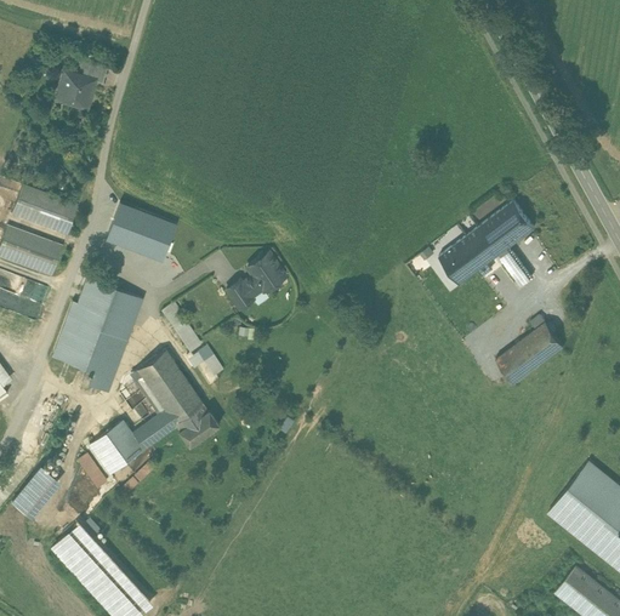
[(107,68),(86,62),(81,79),(94,83),(102,85),(107,68)]
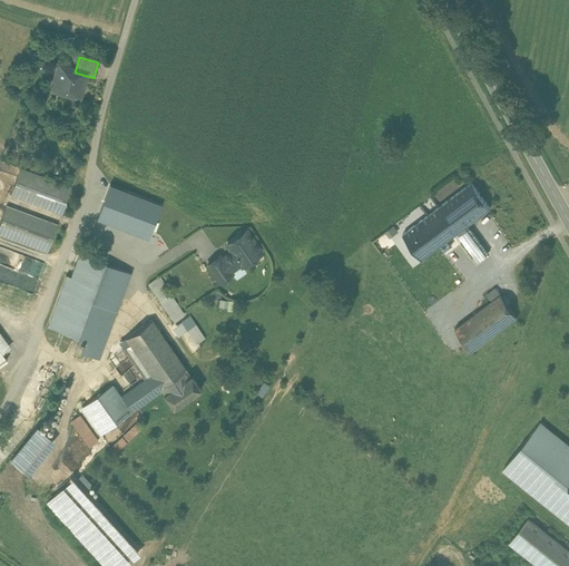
[(75,72),(58,68),(50,94),(79,101),(86,76),(75,72)]
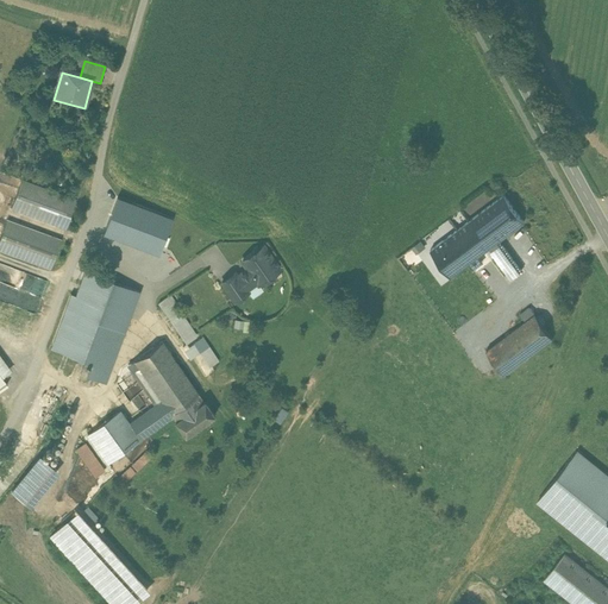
[(75,205),(20,184),(11,213),(64,233),(75,205)]
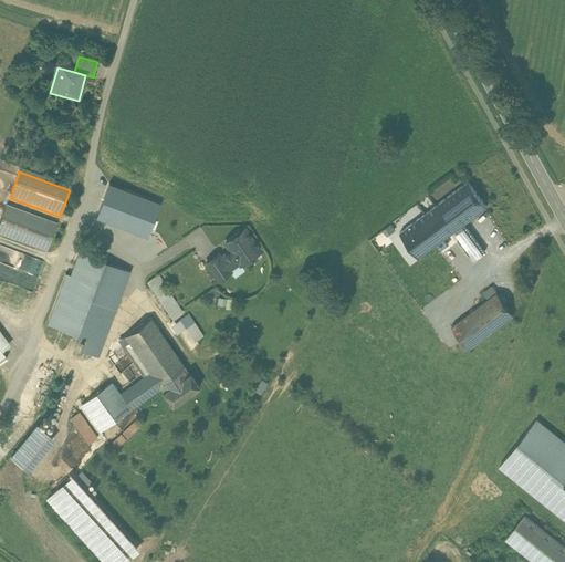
[(468,186),(441,206),(459,230),(462,228),(485,210),(468,186)]
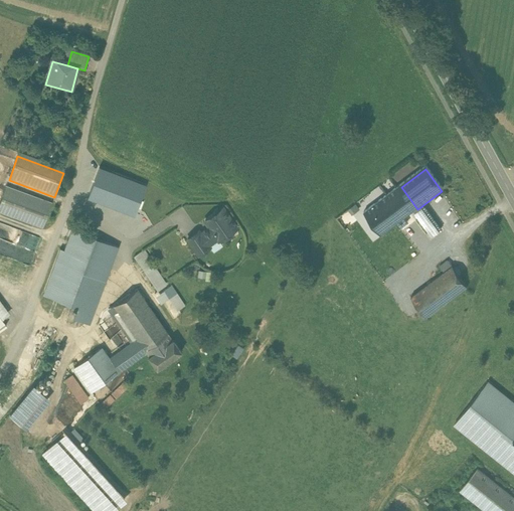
[(145,188),(100,171),(88,201),(134,218),(145,188)]
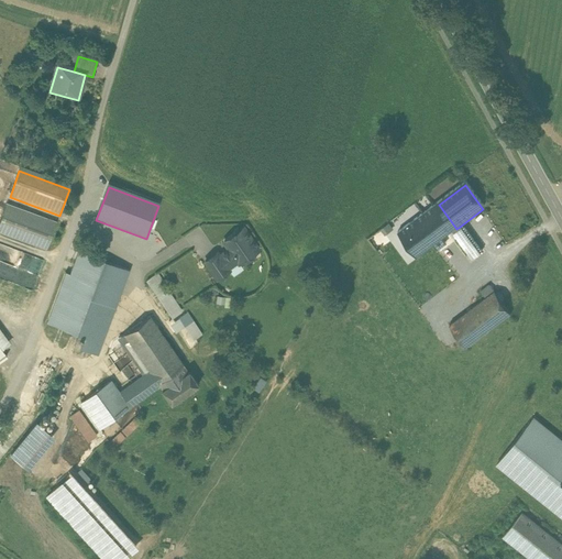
[(456,229),(439,205),(397,234),(416,260),(451,233),(456,229)]
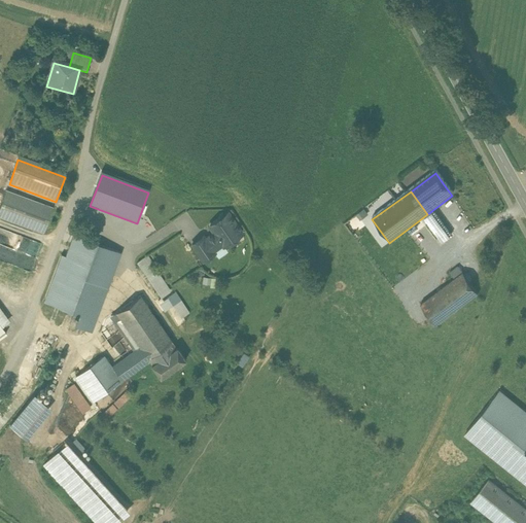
[(53,211),(5,194),(0,207),(0,219),(43,236),(53,211)]
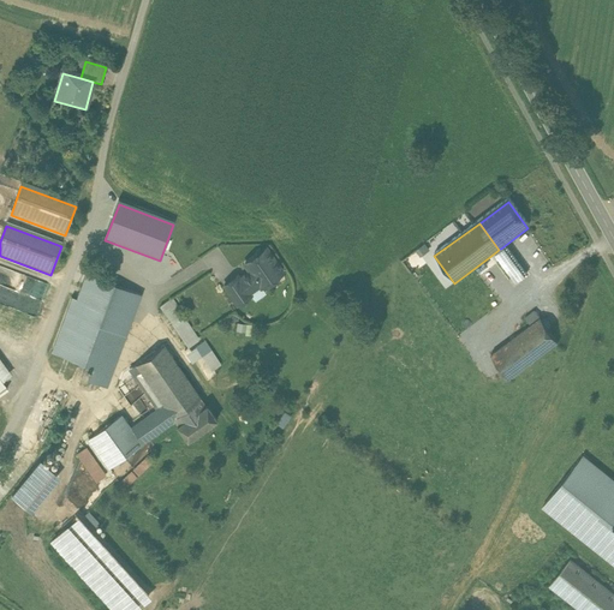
[(423,245),(413,252),(418,258),(428,252),(423,245)]
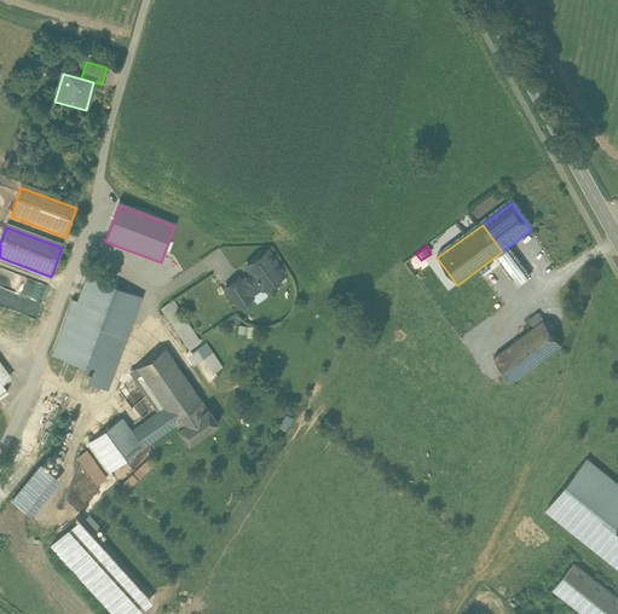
[(529,279),(506,249),(502,252),(496,256),(519,287),(529,279)]
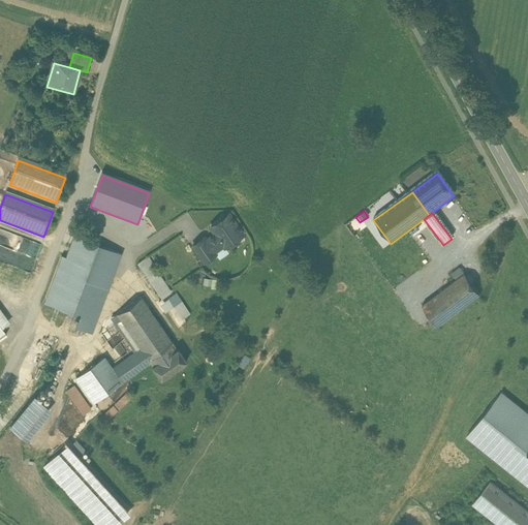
[(242,237),(227,216),(225,218),(222,217),(219,219),(219,222),(210,228),(214,236),(205,242),(211,251),(220,244),(224,249),(242,237)]
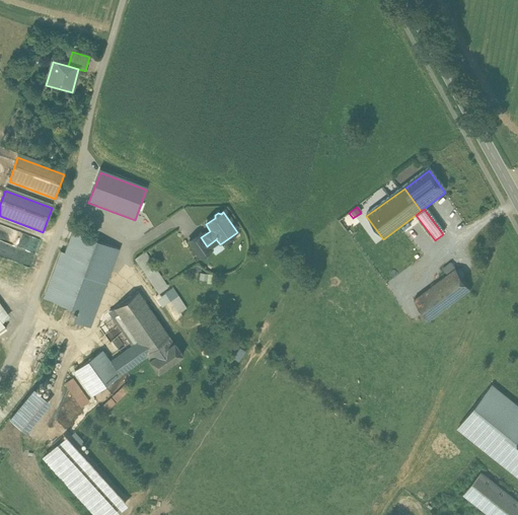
[(40,243),(0,227),(0,242),(34,256),(40,243)]
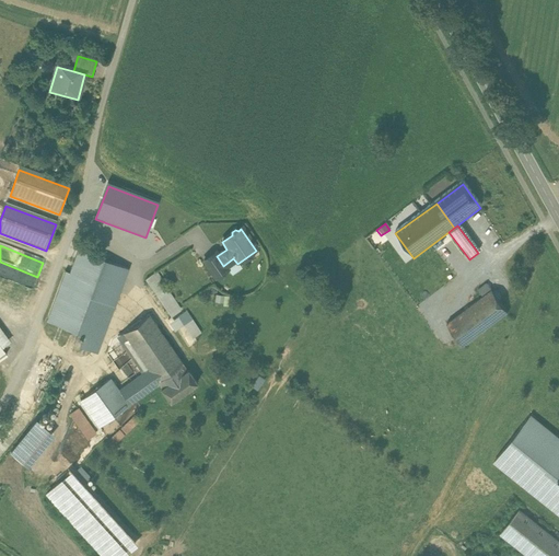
[(99,261),(78,253),(69,276),(91,284),(96,268),(95,268),(99,261)]
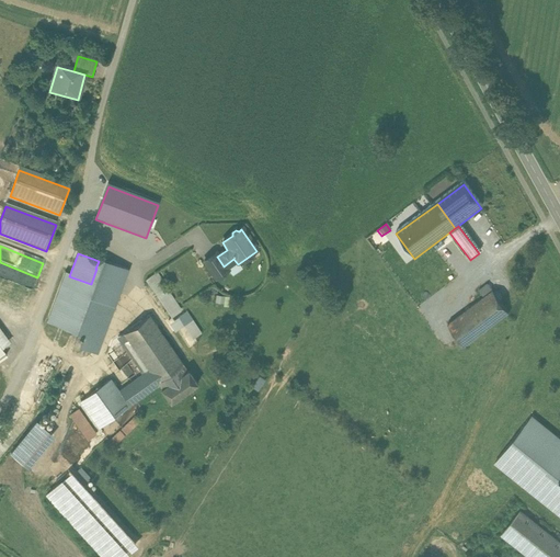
[(215,254),(203,262),(215,280),(227,272),(224,266),(217,257),(215,254)]
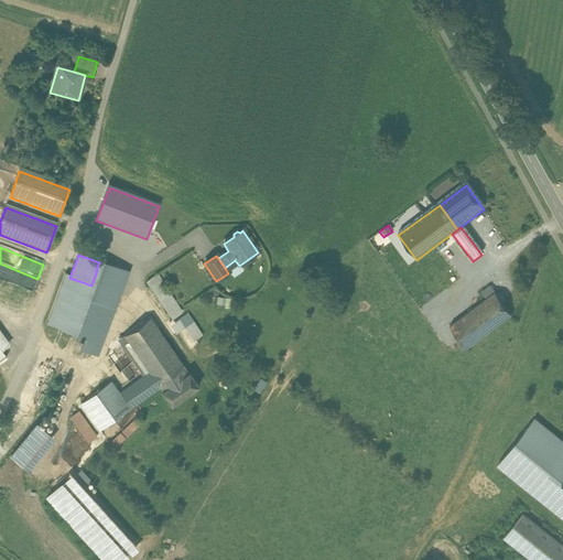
[(38,279),(0,264),(0,281),(32,294),(38,279)]
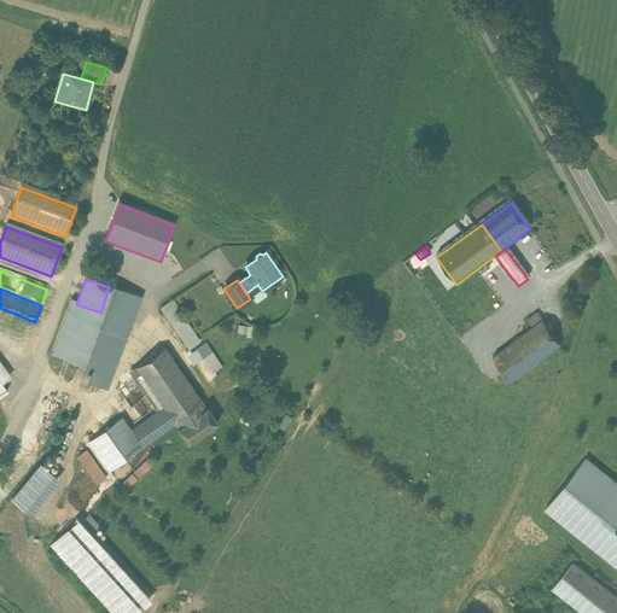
[(122,303),(115,299),(108,316),(117,319),(122,303)]
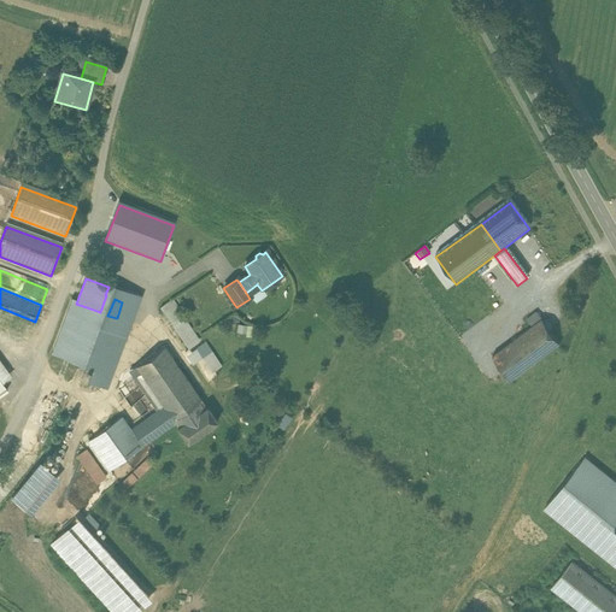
[(100,312),(76,304),(56,359),(111,380),(132,324),(117,318),(107,316),(100,312)]
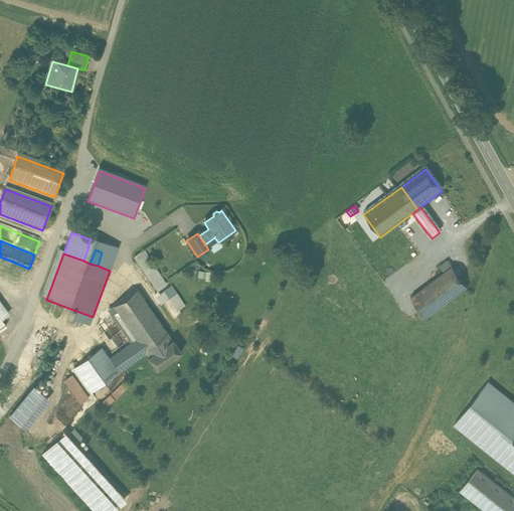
[(165,288),(141,253),(133,260),(157,294),(165,288)]
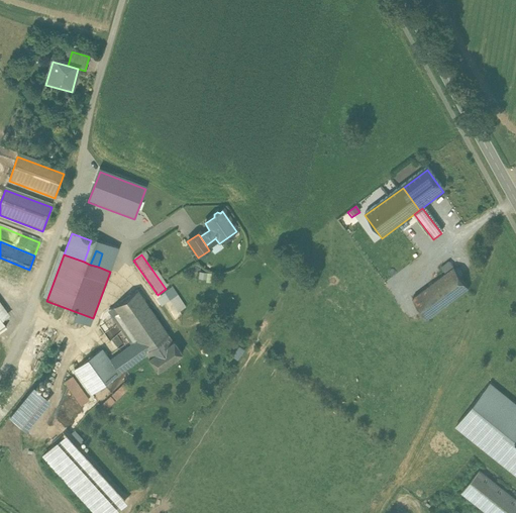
[(448,264),(440,270),(445,276),(453,270),(448,264)]
